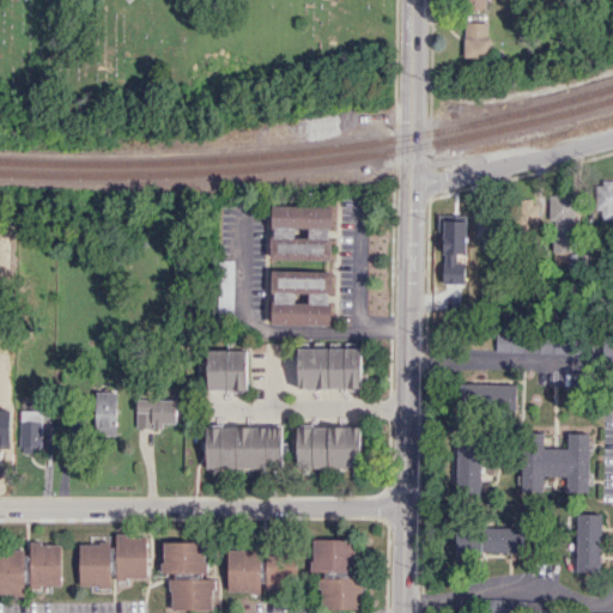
[(486,10),(485,0),(465,0),(465,10),(486,10)]
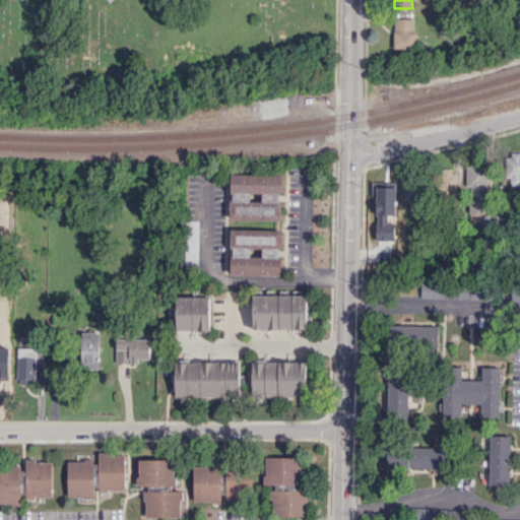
[(415,18),(393,18),(394,49),(415,49),(415,18)]
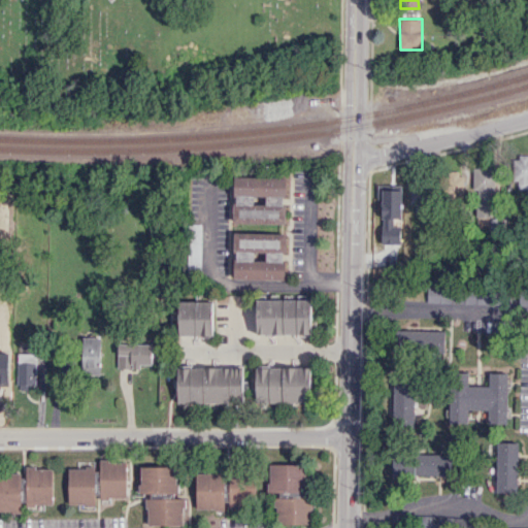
[(527,155),(517,156),(516,189),(527,188),(527,155)]
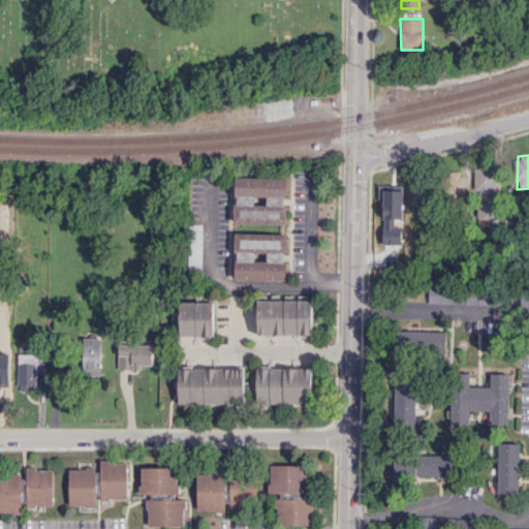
[(476,229),(494,228),(493,165),(475,165),(476,229)]
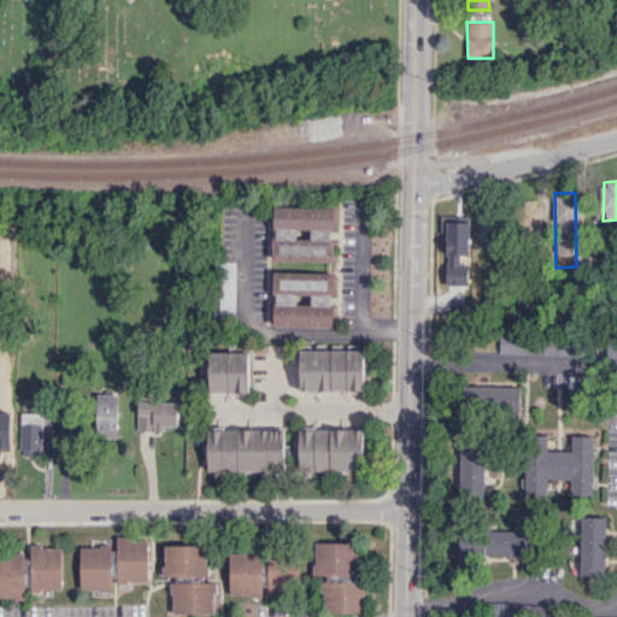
[(519,231),(542,231),(542,201),(519,201),(519,231)]
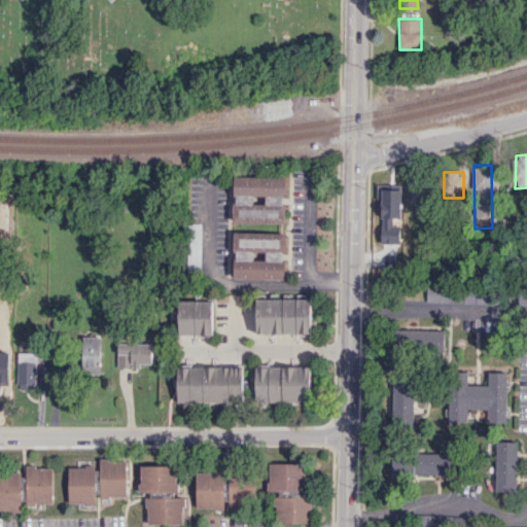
[(235,221),(235,203),(238,203),(238,196),(235,196),(235,176),(286,177),(286,197),(283,197),(283,205),(285,205),(285,222),(235,221)]
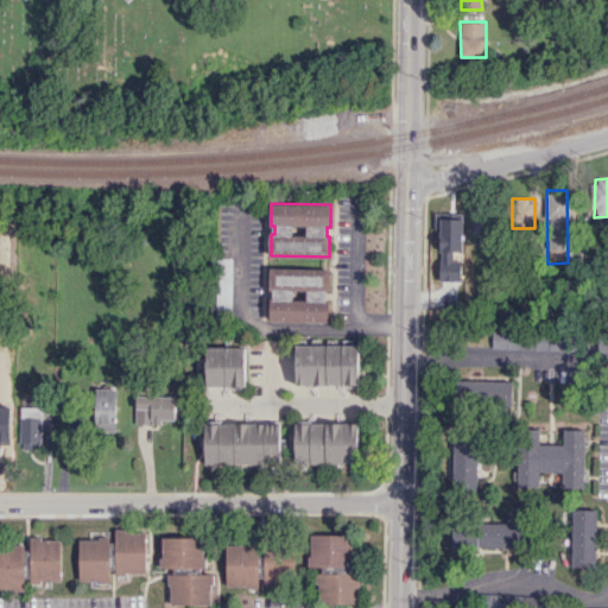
[(473,234),(495,235),(496,214),(474,214),(473,234)]
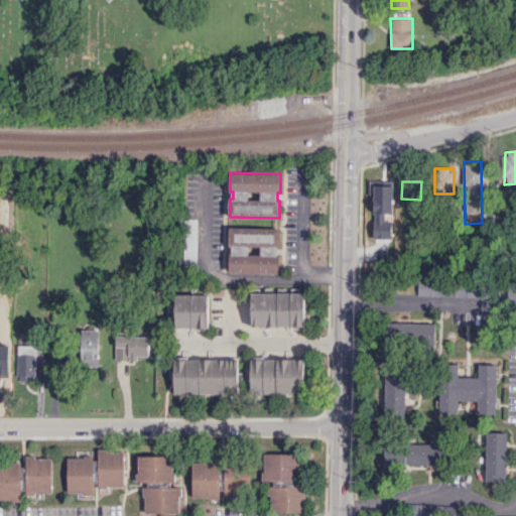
[(198,219),(184,219),(183,266),(197,266),(198,219)]
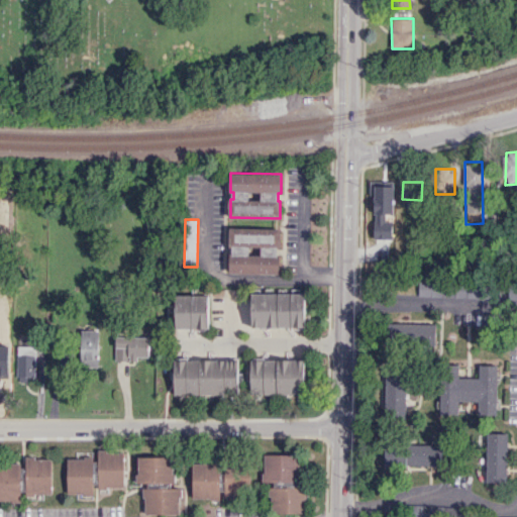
[(230,272),(230,253),(233,253),(233,246),(230,246),(230,227),(281,228),(281,246),(278,246),(278,254),(280,254),(280,273),(230,272)]
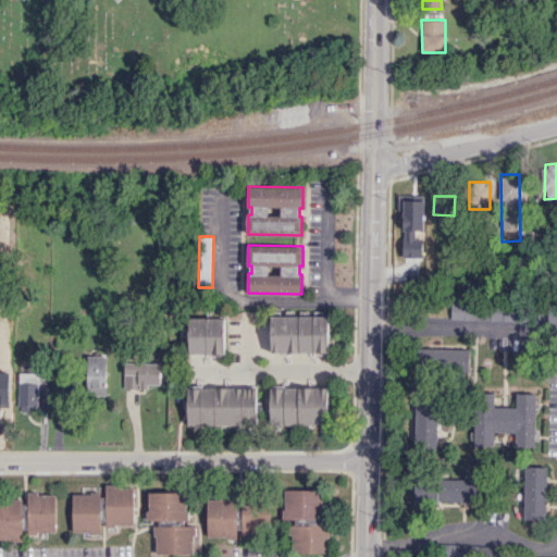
[(452,319),(523,321),(523,305),(452,302),(452,319)]
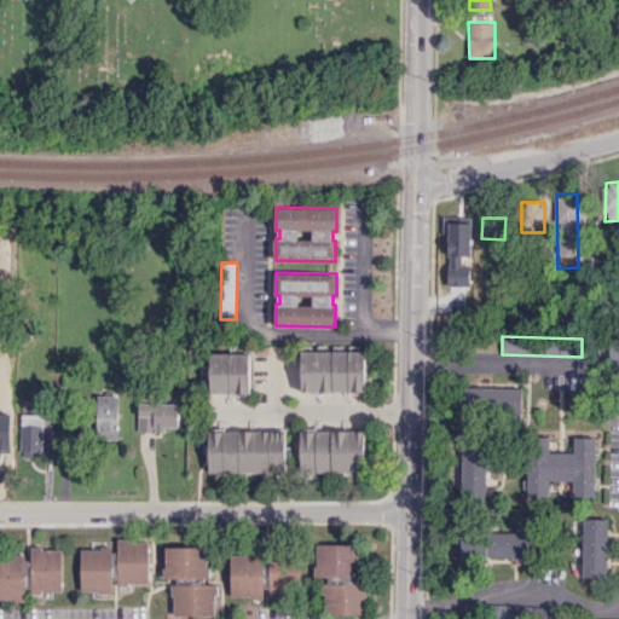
[(302,392),(302,350),(365,351),(365,377),(371,377),(371,393),(302,392)]
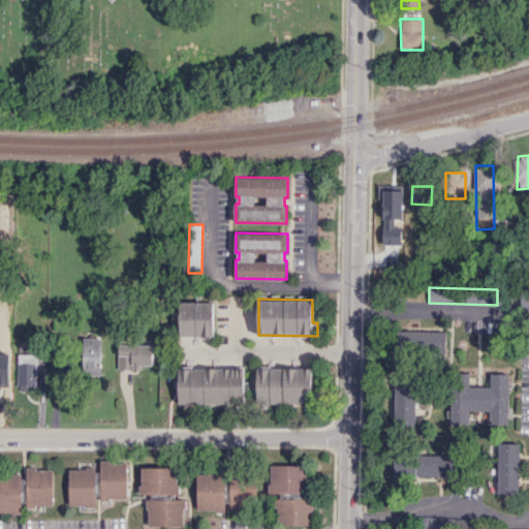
[(180,336),(180,302),(214,302),(213,336),(180,336)]
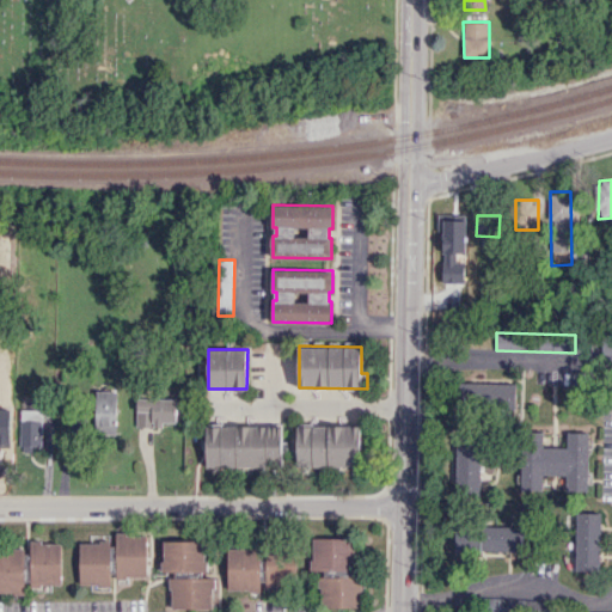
[(458,383),(515,384),(514,409),(457,408),(458,383)]
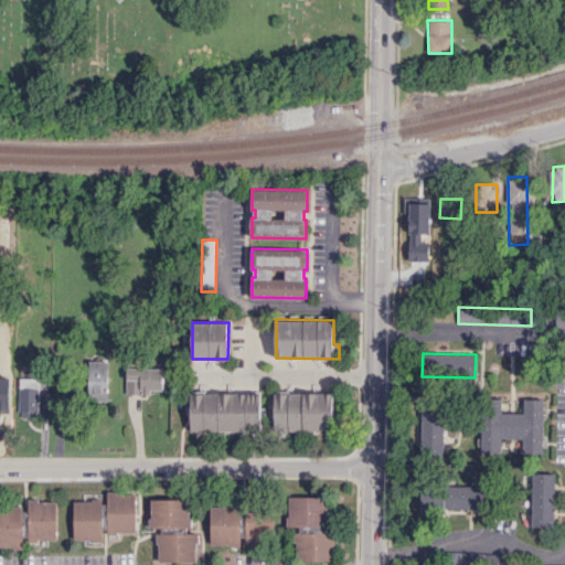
[(108,361),(88,361),(87,401),(107,401),(108,361)]
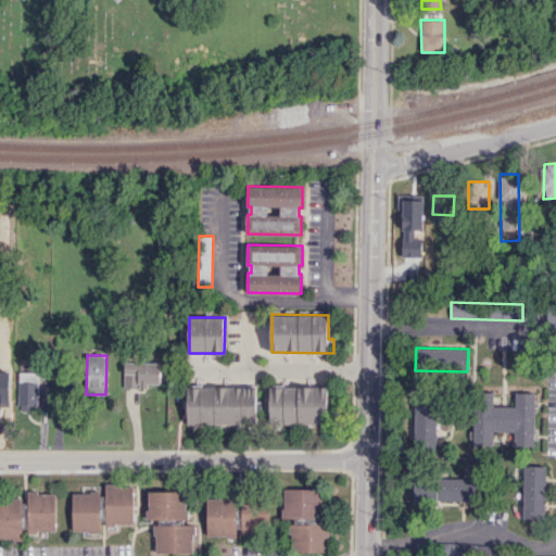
[(159,387),(159,362),(124,362),(124,387),(159,387)]
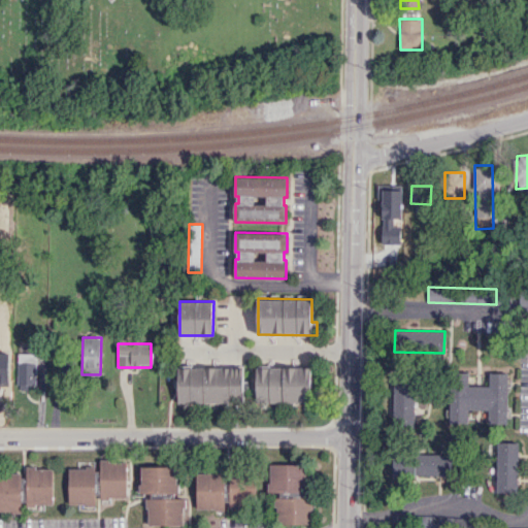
[(36,389),(34,353),(17,354),(18,390),(36,389)]
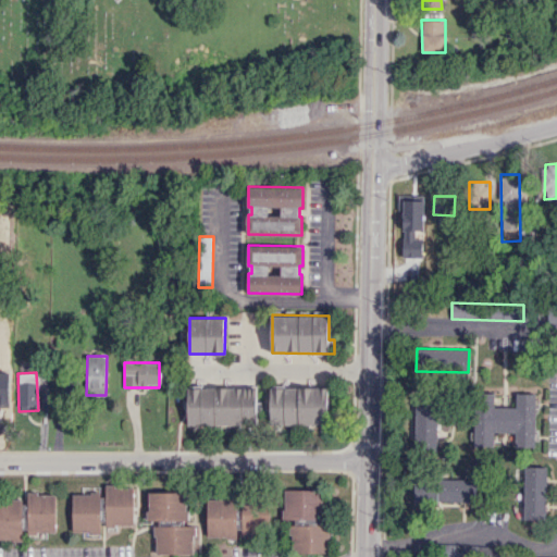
[(271,388),(271,423),(329,423),(329,387),(271,388)]
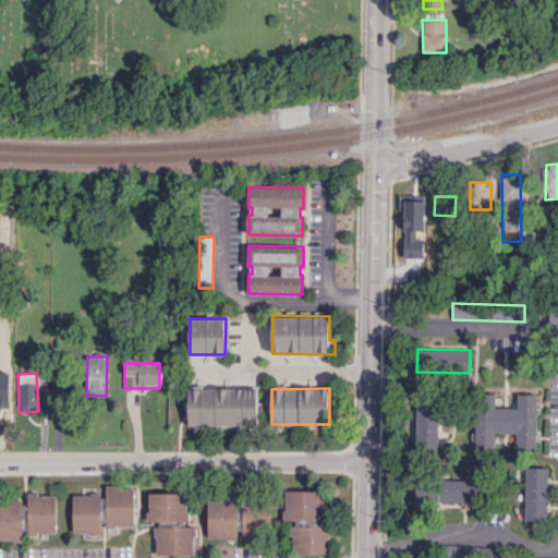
[(189,389),(256,389),(256,413),(259,413),(259,424),(189,424),(189,389)]
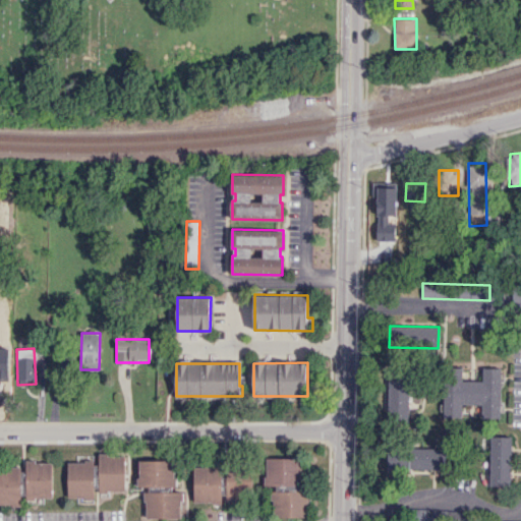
[(0,384),(7,385),(8,366),(0,366),(0,384)]
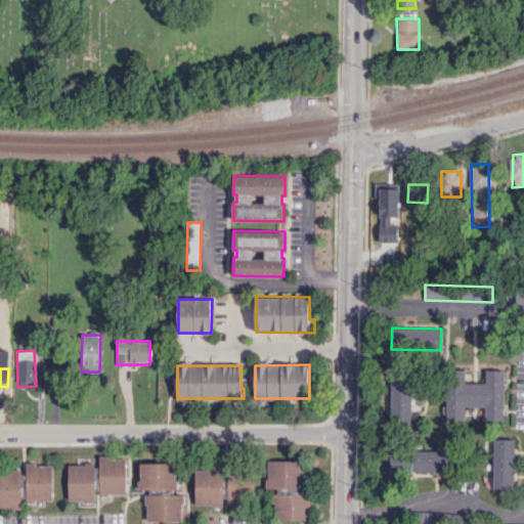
[(447,419),(448,369),(465,369),(465,382),(486,383),(486,369),(505,369),(504,420),(485,419),(486,406),(464,405),(464,419),(447,419)]
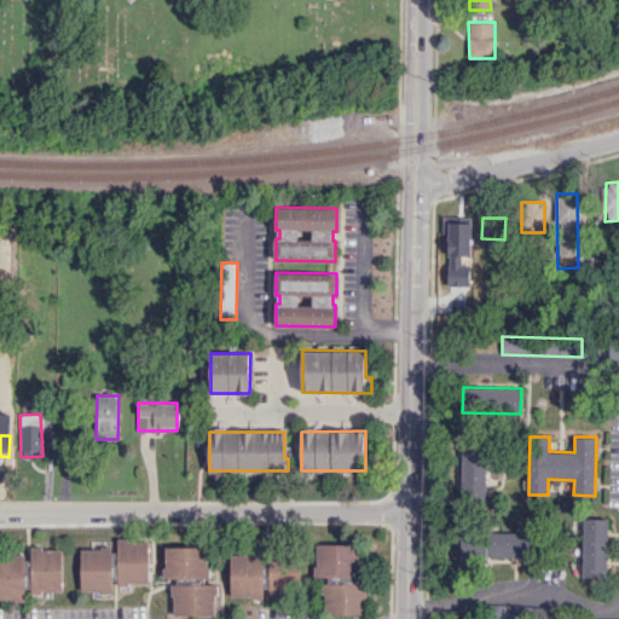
[(463,503),(463,445),(489,445),(487,503),(463,503)]
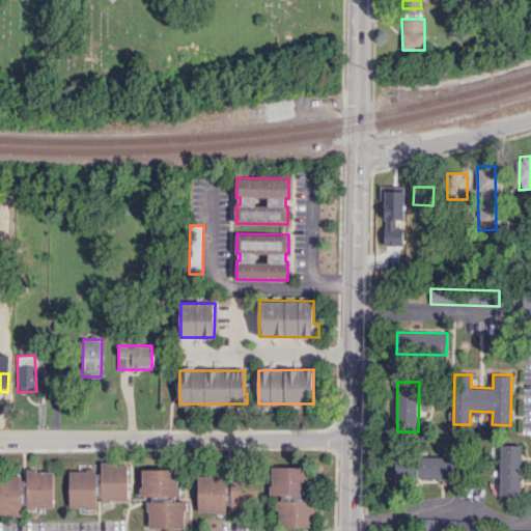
[(500,495),(501,445),(522,446),(521,495),(500,495)]
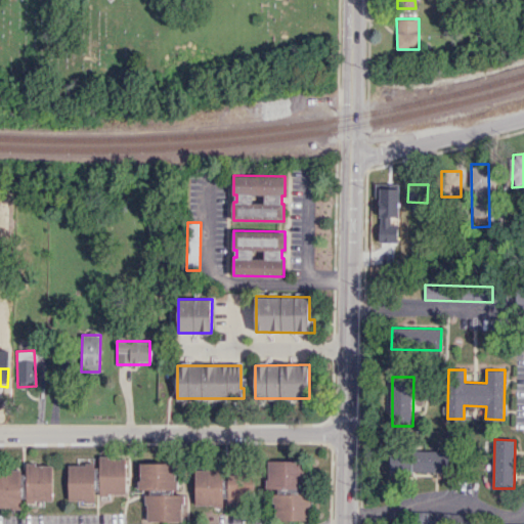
[(391,449),(448,450),(448,472),(391,471),(391,449)]
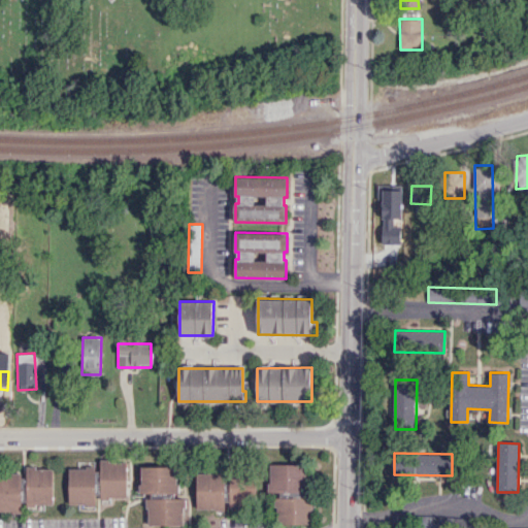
[(127,460),(100,460),(101,502),(109,501),(109,498),(127,497),(127,460)]
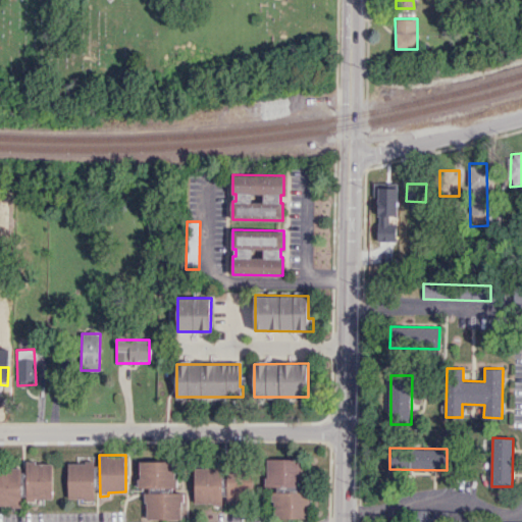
[(307,518),(307,490),(301,490),(301,459),(267,459),(267,488),(274,488),(273,518),(307,518)]
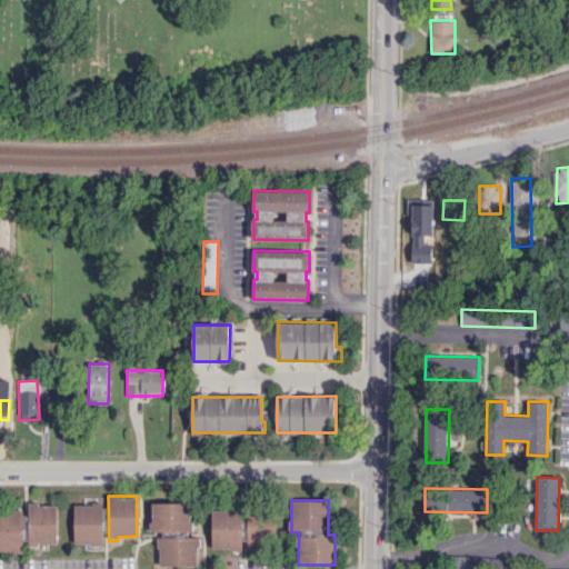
[(191,502),(151,502),(150,531),(191,531),(191,502)]
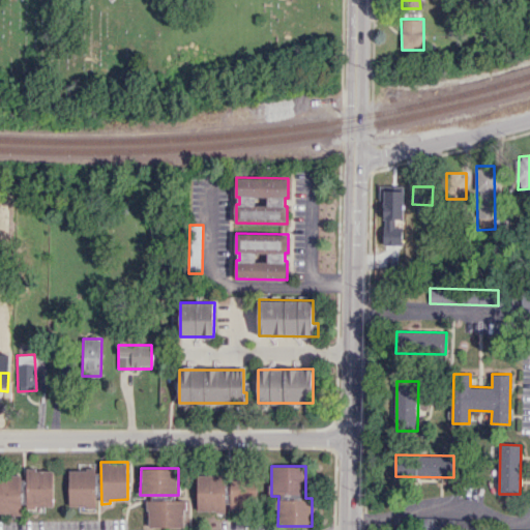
[(53,469),(26,469),(26,507),(54,506),(53,469)]
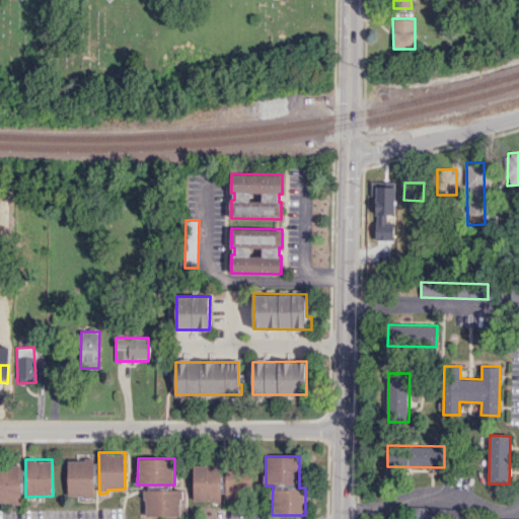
[(67,459),(67,496),(78,496),(78,498),(93,498),(93,459),(67,459)]
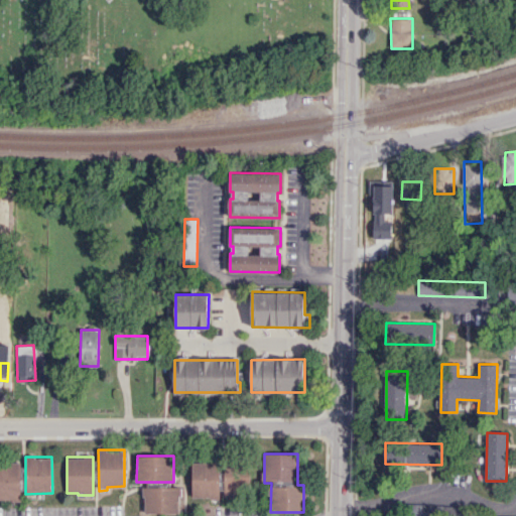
[(0,499),(20,500),(21,463),(0,462),(0,499)]
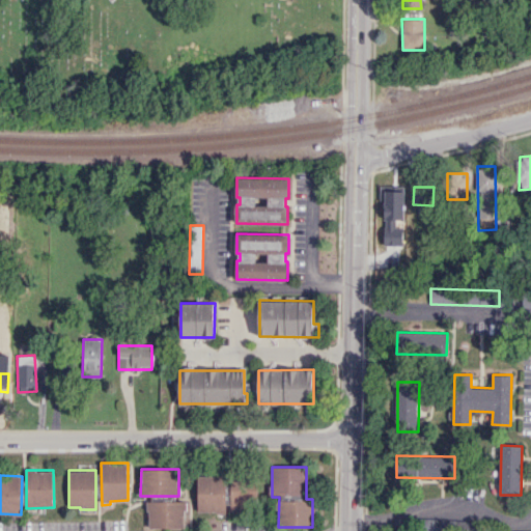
[(197,512),(225,512),(225,475),(197,475),(197,512)]
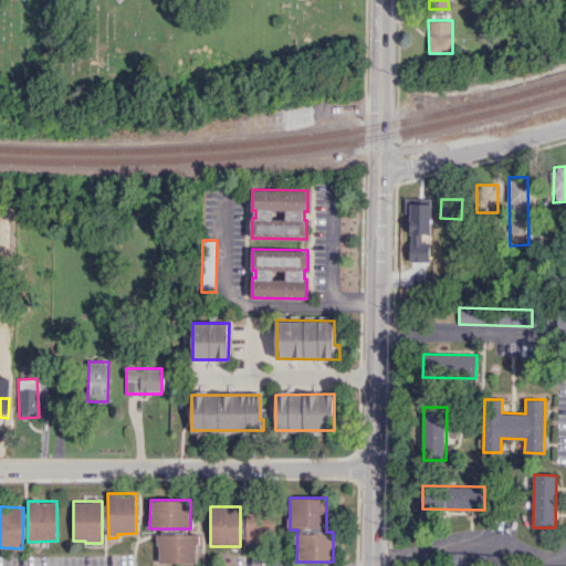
[(248,512),(245,542),(272,543),(273,513),(248,512)]
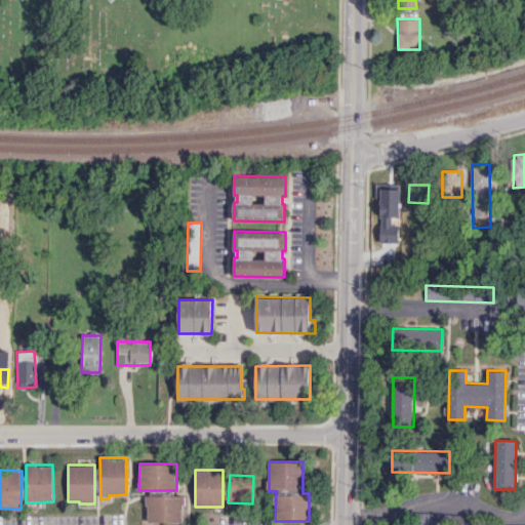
[(183,523),(183,496),(146,495),(146,522),(183,523)]
